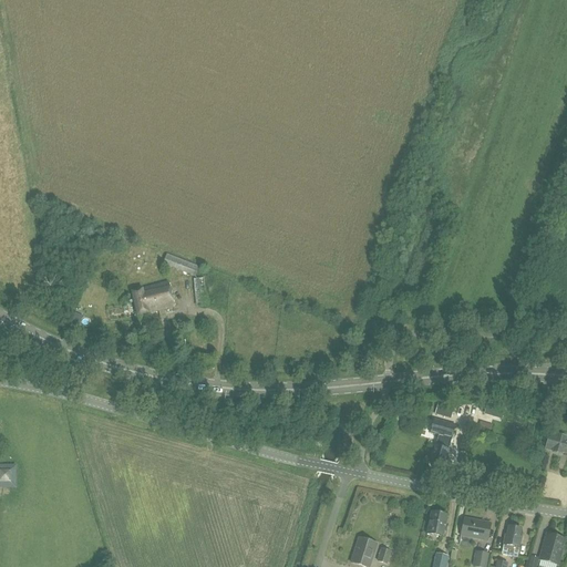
[(198,267),(166,255),(163,264),(195,277),(198,267)]
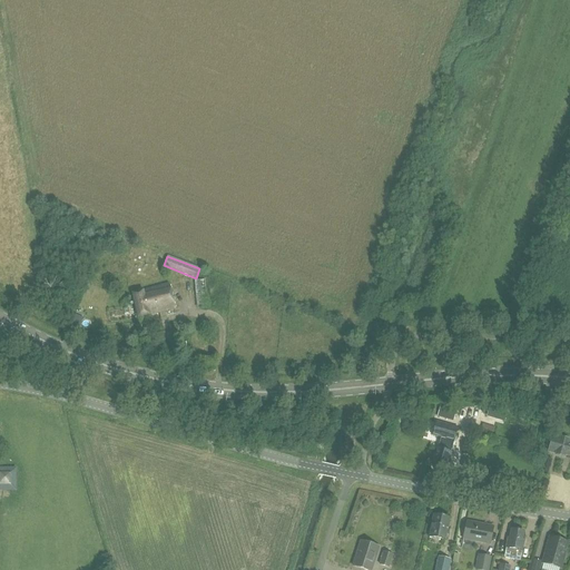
[(207,307),(204,279),(194,281),(196,308),(207,307)]
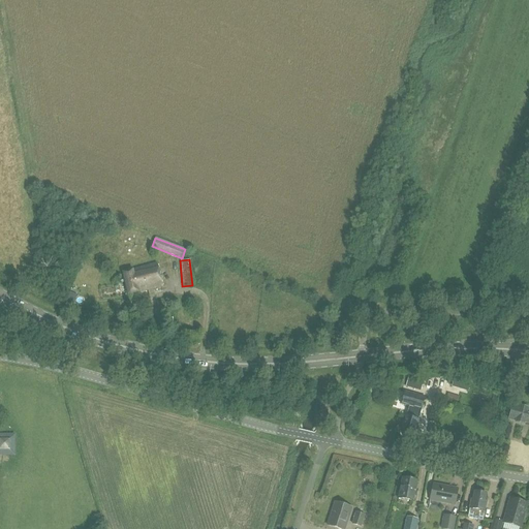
[(128,294),(162,286),(156,263),(122,272),(128,294)]
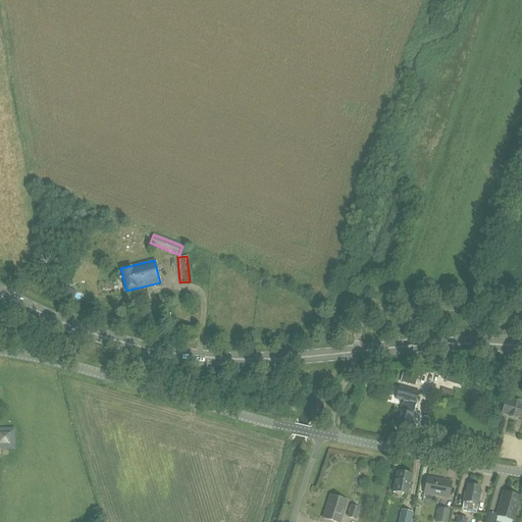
[(402,382),(409,384),(413,371),(407,369),(405,374),(404,374),(402,382)]
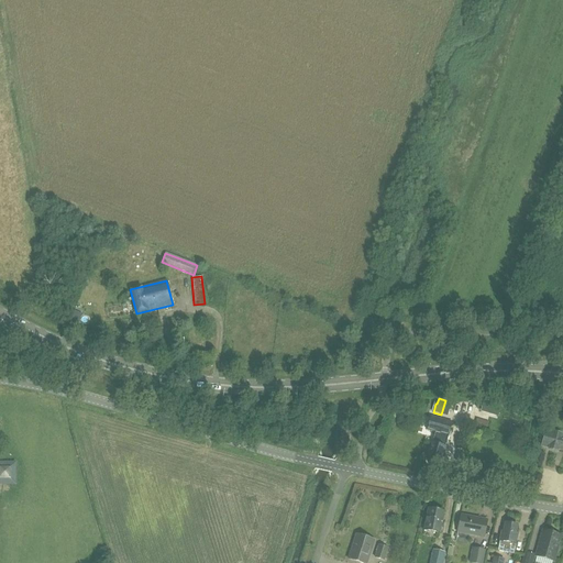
[(481,408),(498,410),(499,403),(482,399),(481,408)]
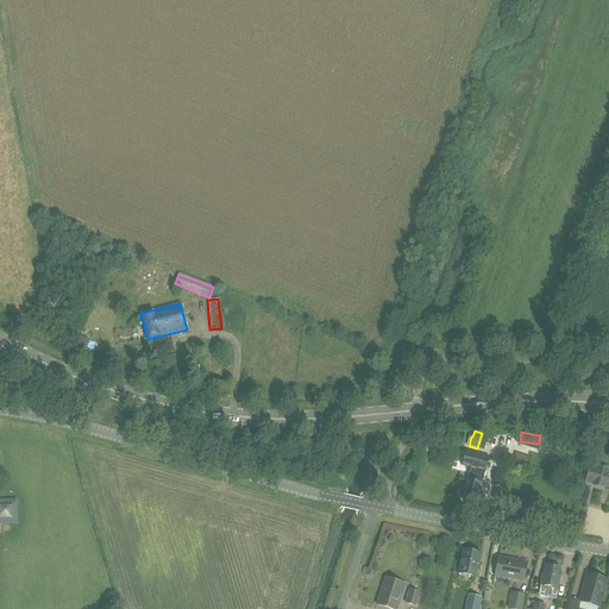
[(352,439),(344,437),(340,451),(347,452),(352,439)]
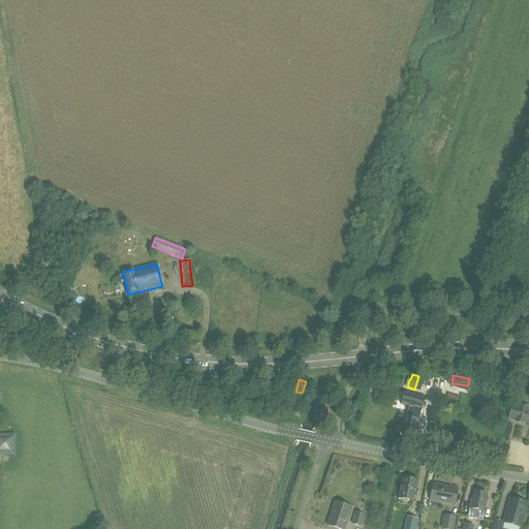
[(408,434),(413,436),(415,429),(416,429),(419,421),(418,419),(419,415),(425,398),(405,392),(401,404),(410,407),(408,411),(407,411),(406,416),(401,432),(403,433),(403,435),(406,435),(408,434)]
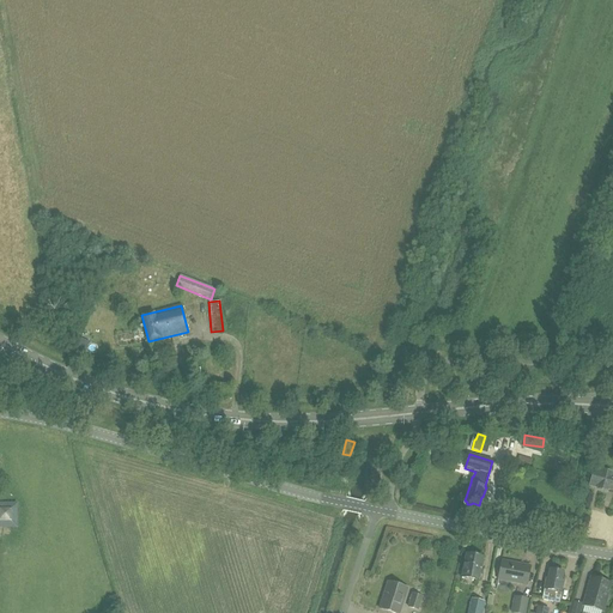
[(606,491),(607,490),(612,490),(612,474),(611,474),(612,473),(602,471),(601,472),(594,469),(589,485),(598,486),(598,489),(606,491)]
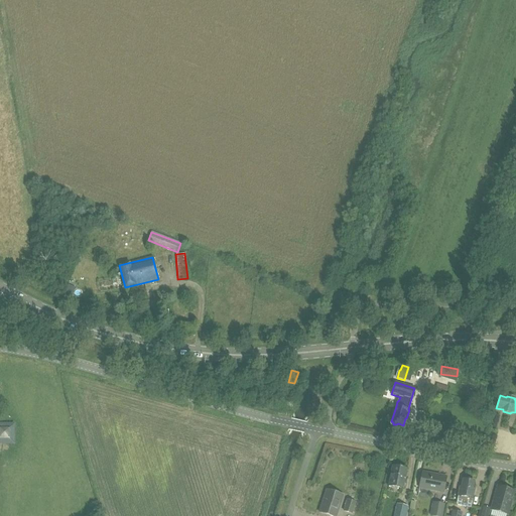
[(0,423),(0,445),(15,445),(14,424),(0,423)]
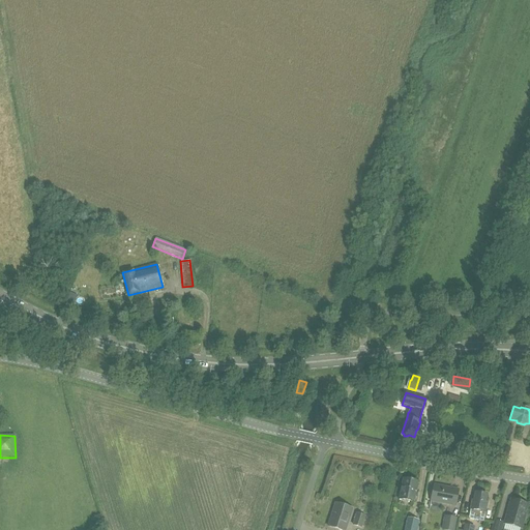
[(514,441),(514,453),(523,453),(522,440),(514,441)]
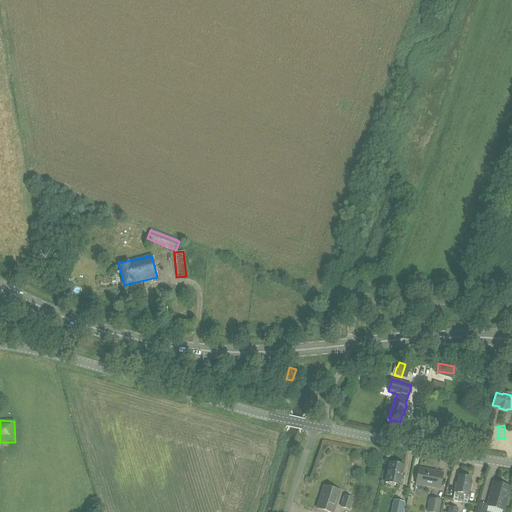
[(395,464),(395,462),(392,462),(390,463),(389,462),(385,482),(400,485),(404,465),(402,465),(401,463),(398,463),(397,464),(395,464)]
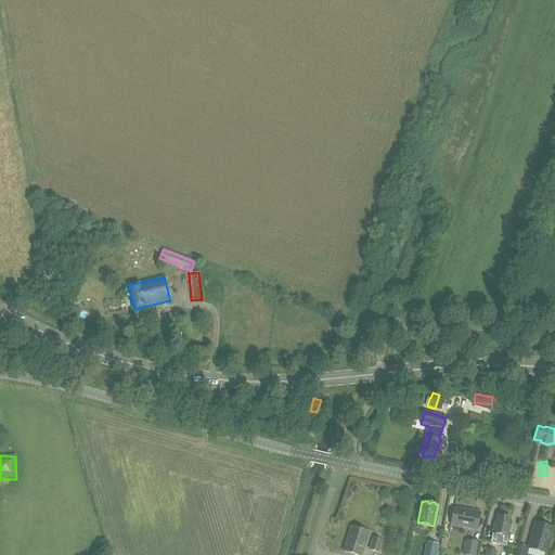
[(451,525),(477,529),(480,513),(454,507),(451,525)]
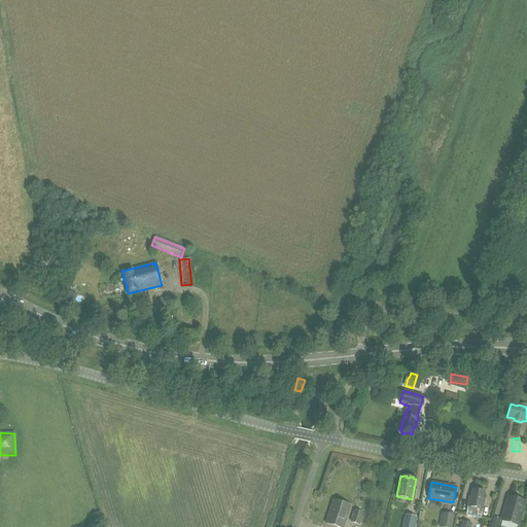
[(471,497),(469,496),(467,505),(466,516),(481,518),(483,508),(483,510),(485,499),(483,499),(485,492),(472,490),(471,497)]
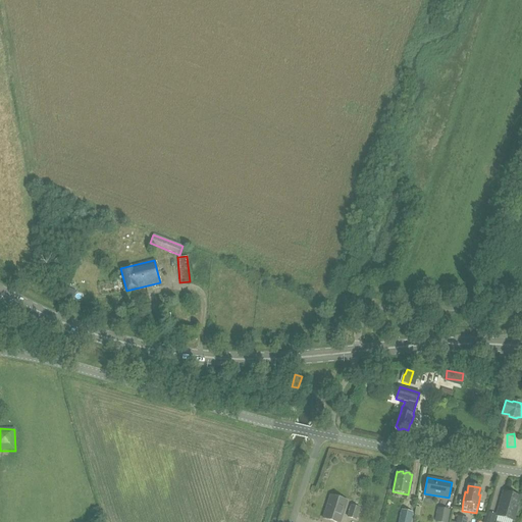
[(497,516),(513,520),(520,497),(504,492),(497,516)]
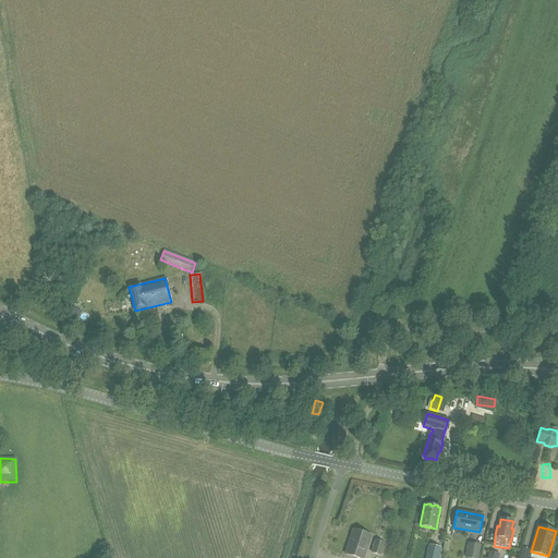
[(363,557),(371,535),(353,529),(350,538),(351,538),(350,545),(349,545),(346,554),(359,557),(363,557)]
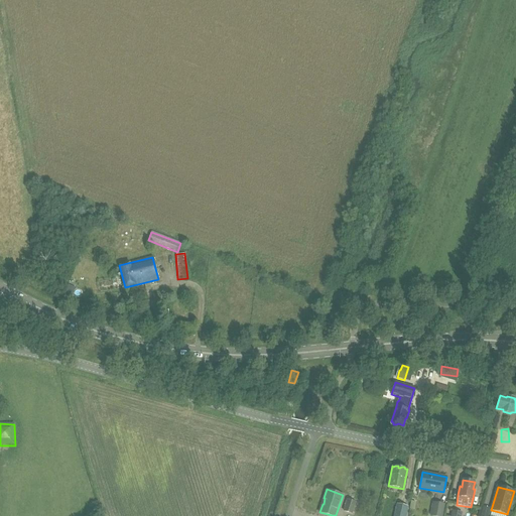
[(348,500),(344,511),(351,513),(355,502),(348,500)]
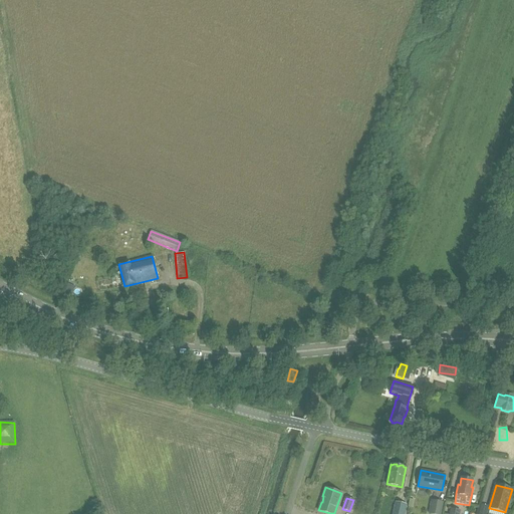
[(440,513),(443,502),(432,500),(430,513),(432,513),(440,513)]
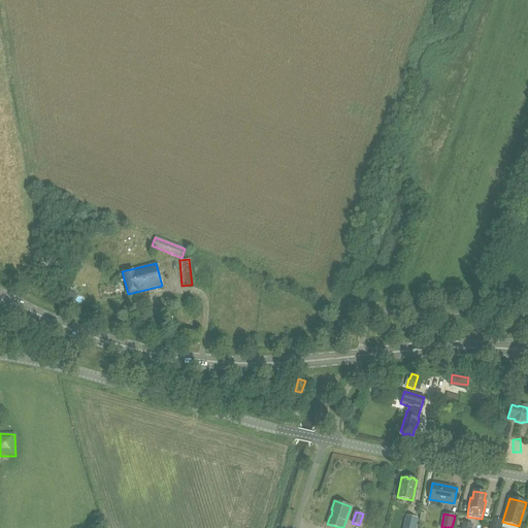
[(405,515),(402,527),(414,527),(416,518),(405,515)]
